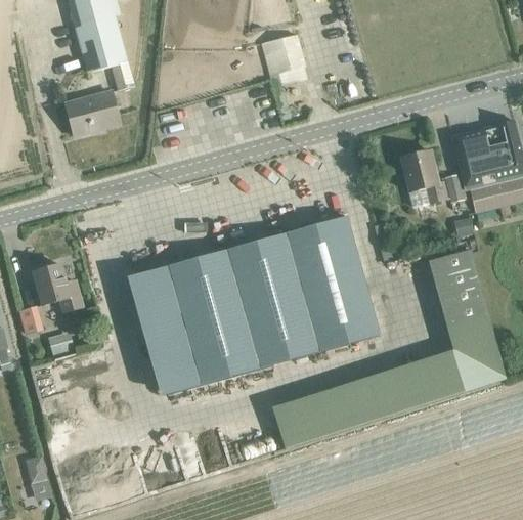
[(121,12),(118,0),(69,0),(88,71),(128,60),(116,13),(121,12)]
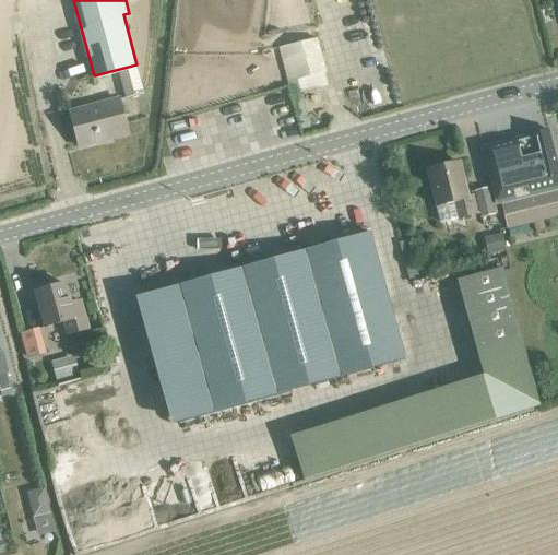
[(287,79),(325,68),(317,35),(280,44),(287,79)]
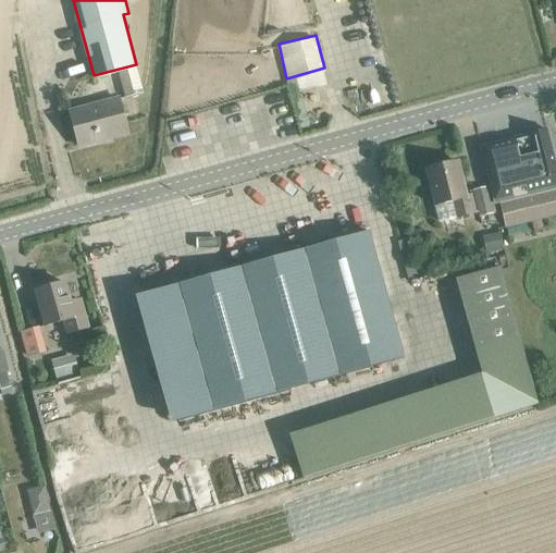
[(100,137),(128,130),(120,96),(70,109),(79,143),(81,143),(79,140),(99,135),(100,137)]
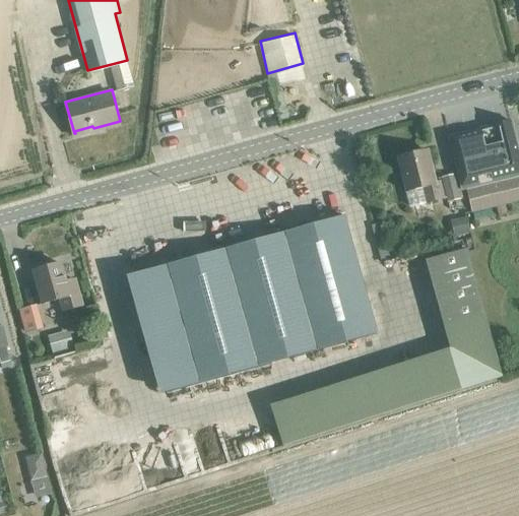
[(518,150),(511,119),(489,124),(488,124),(488,125),(479,127),(473,129),(473,128),(472,128),(464,130),(465,131),(453,134),(453,133),(449,134),(462,187),(466,186),(472,209),(518,197),(518,150)]
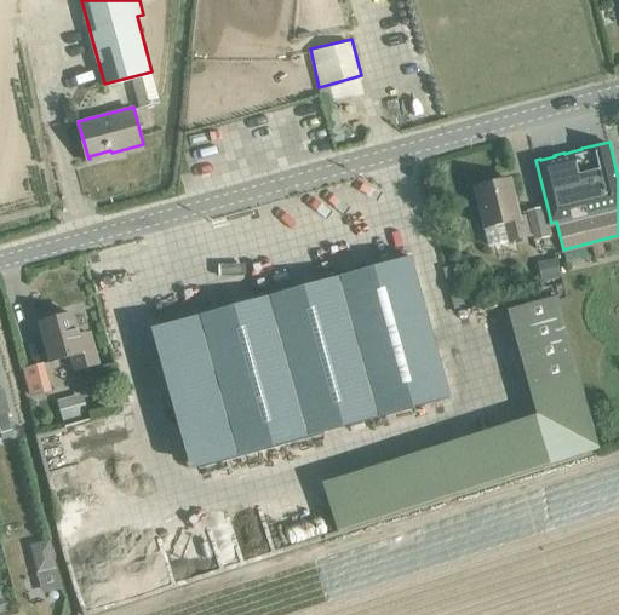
[(475,185),(485,224),(489,242),(528,233),(525,214),(520,216),(510,177),(475,185)]
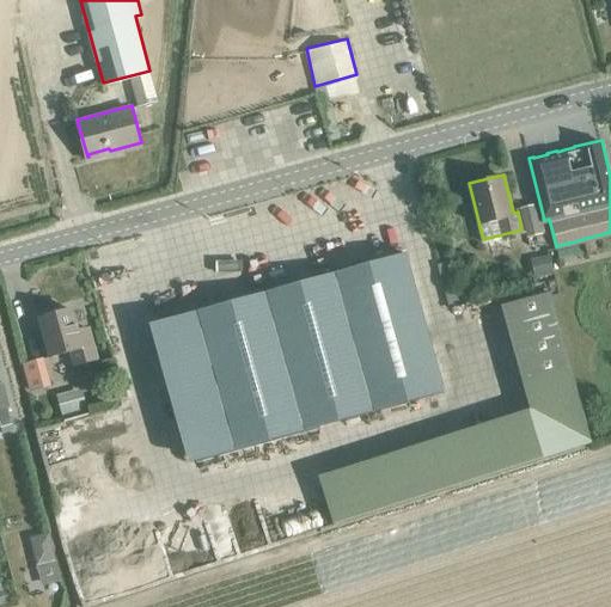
[(527,233),(542,230),(535,202),(520,206),(527,233)]
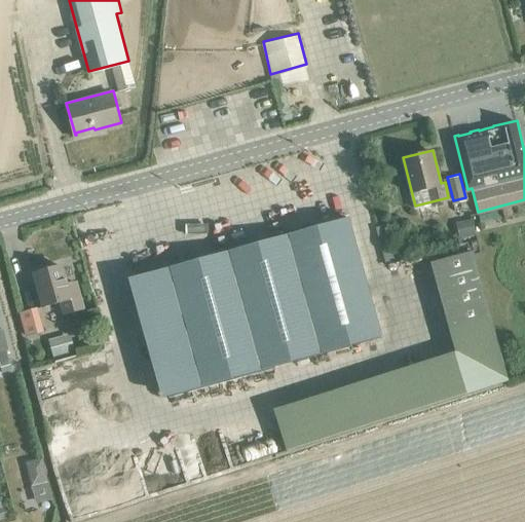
[(289,232),(167,266),(201,385),(380,335),(347,216),(345,217),(344,214),(324,219),(325,222),(311,226),(310,223),(288,229),(289,232)]
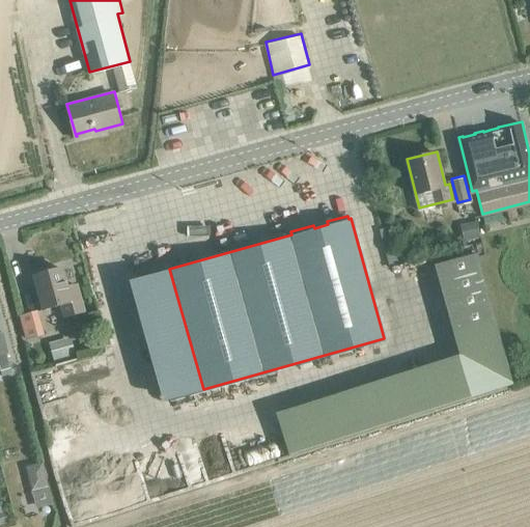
[(466,236),(479,232),(476,219),(463,222),(466,236)]
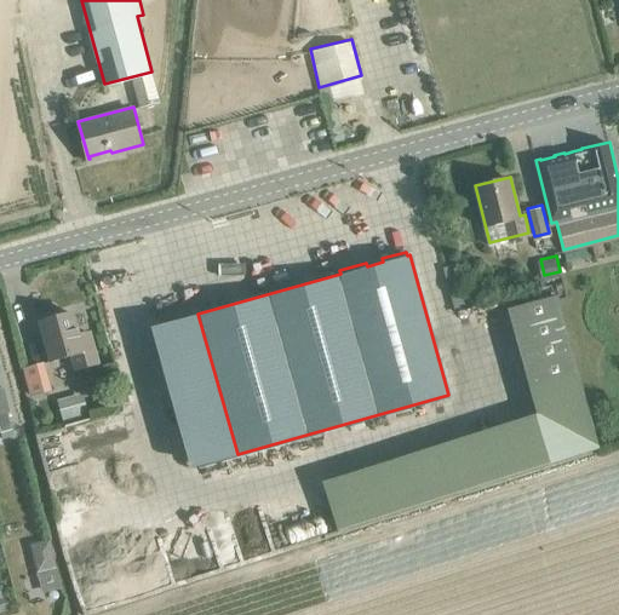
[(555,293),(506,308),(528,385),(577,372),(555,293)]
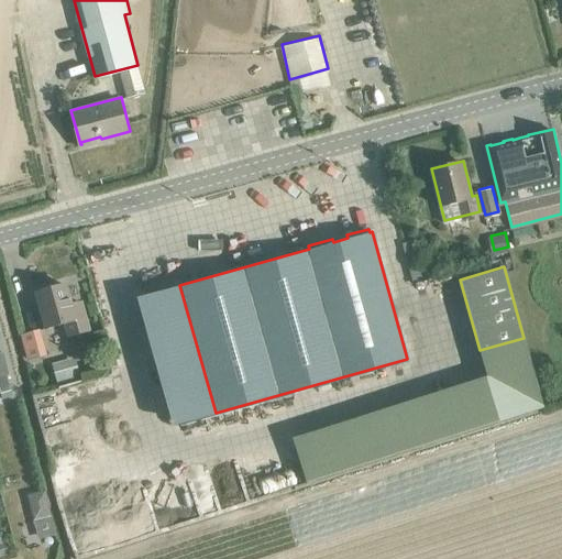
[(65,320),(68,333),(89,328),(81,299),(80,300),(72,303),(66,283),(36,291),(46,326),(65,320)]
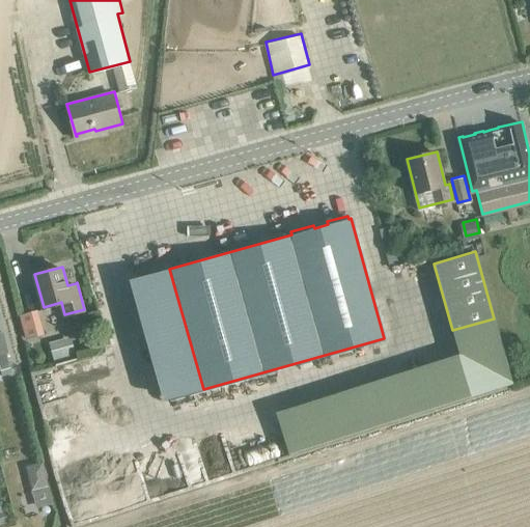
[(512,383),(494,319),(452,330),(459,356),(275,414),(289,455),(512,383)]
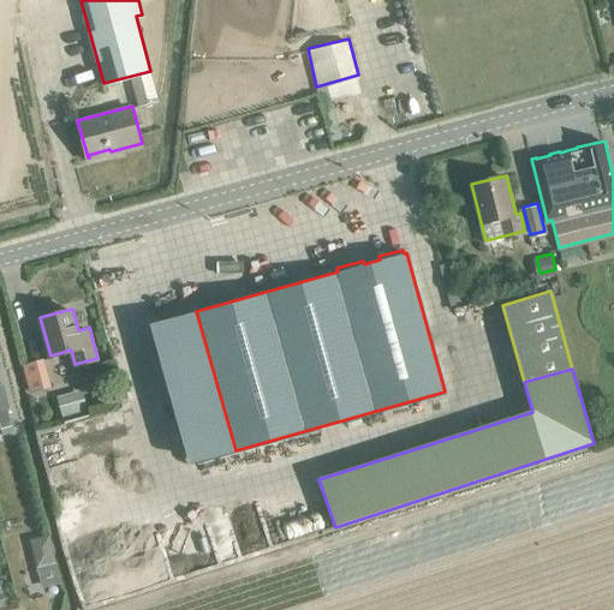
[(0,423),(1,425),(3,431),(13,428),(12,423),(9,407),(11,407),(4,381),(0,382),(0,423)]
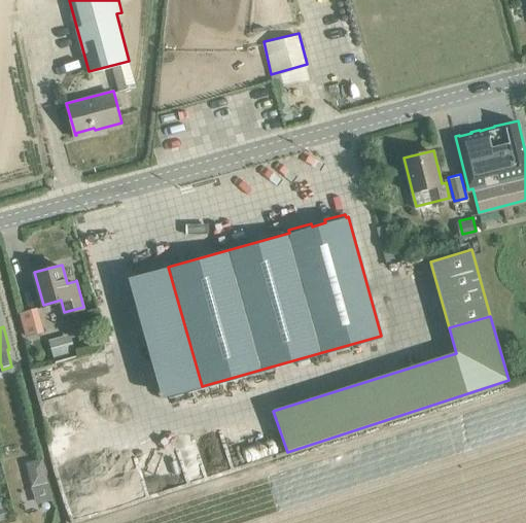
[(32,485),(48,480),(42,456),(30,459),(27,464),(32,485)]
